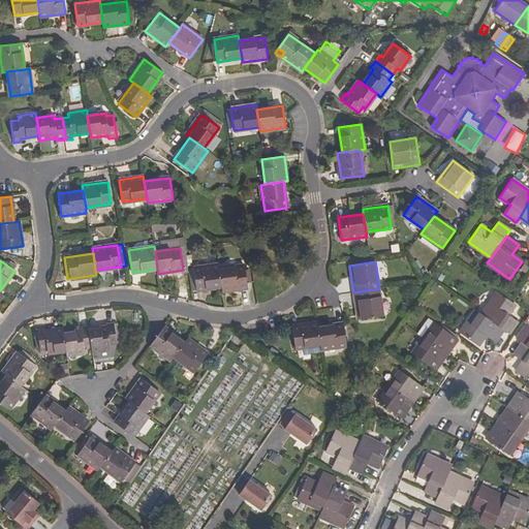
[(196,290),(221,286),(219,269),(218,265),(193,269),(196,290)]
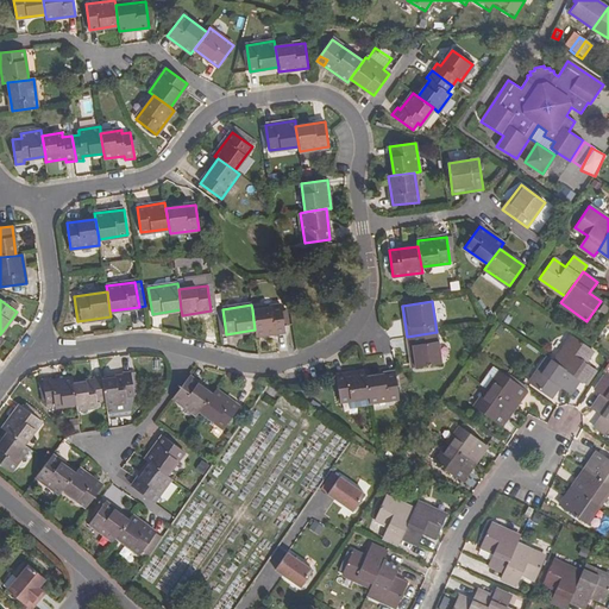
[(282,306),(252,309),(255,330),(256,336),(286,331),(282,306)]
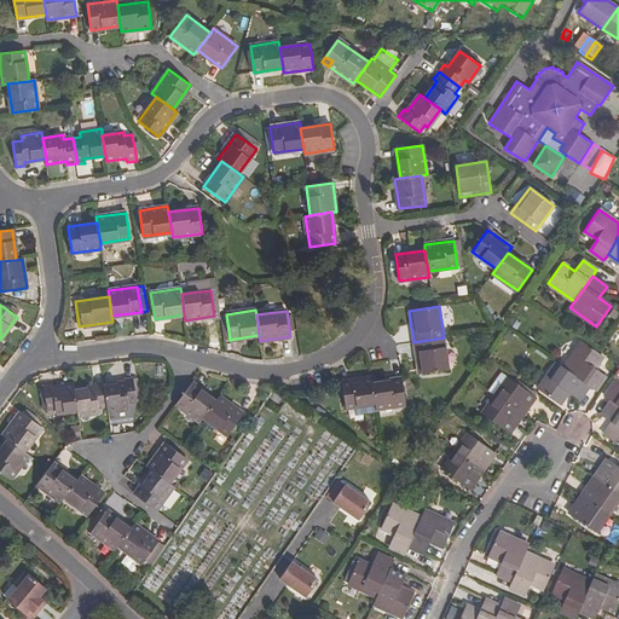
[(444,337),(414,342),(418,374),(449,369),(444,337)]
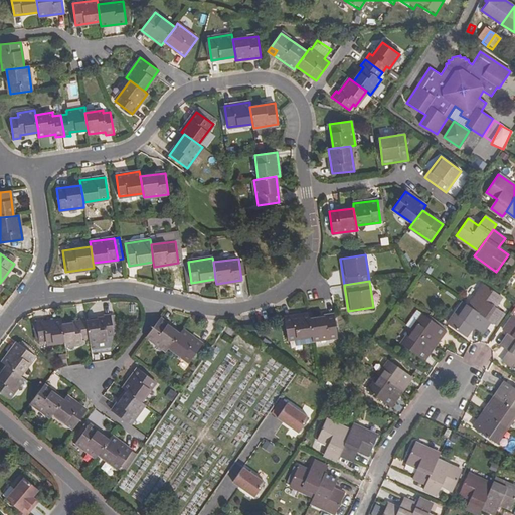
[(469,306),(490,320),(495,324),(503,313),(494,306),(501,296),(484,285),(469,306)]
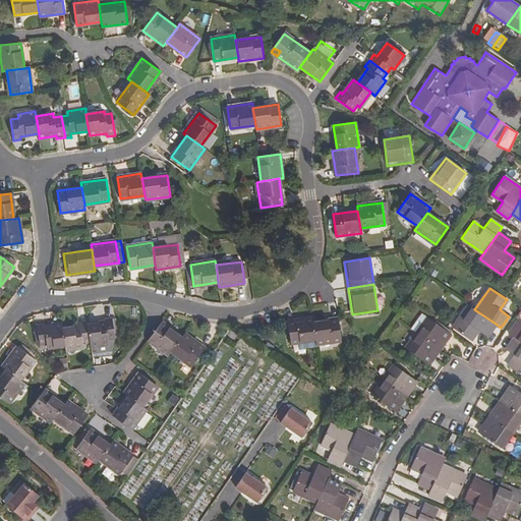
[(477,330),(486,336),(496,324),(474,309),(469,305),(454,328),(470,340),(477,330)]
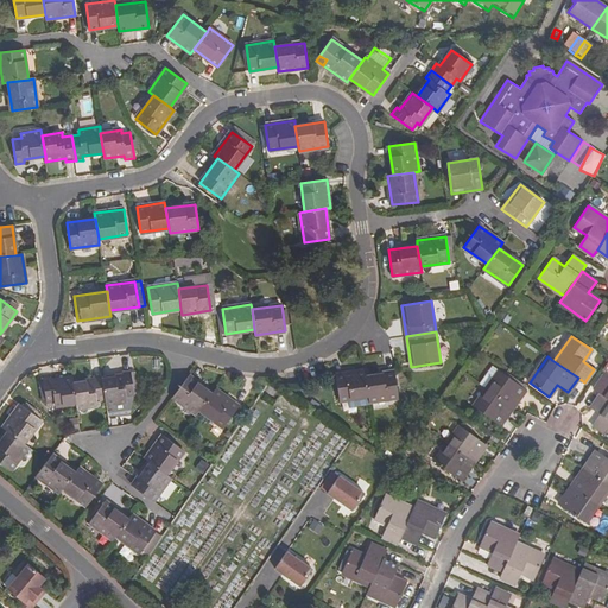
[(106,400),(106,405),(126,401),(126,397),(134,396),(131,371),(122,372),(122,377),(102,379),(106,400)]
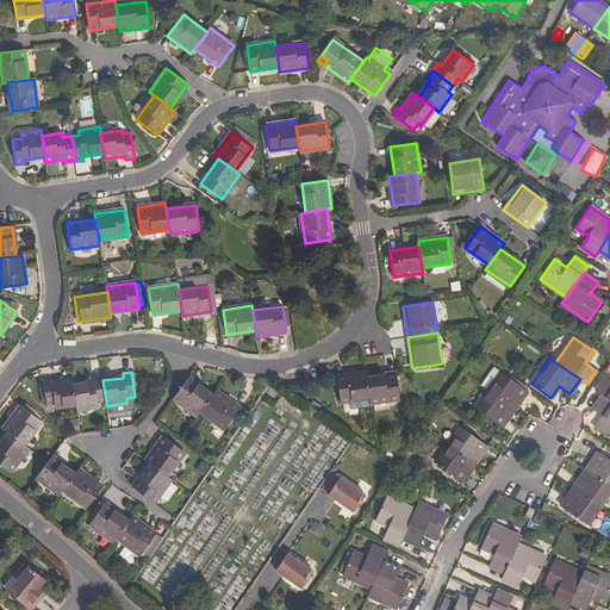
[(341,403),(369,398),(367,377),(366,372),(337,377),(341,403)]
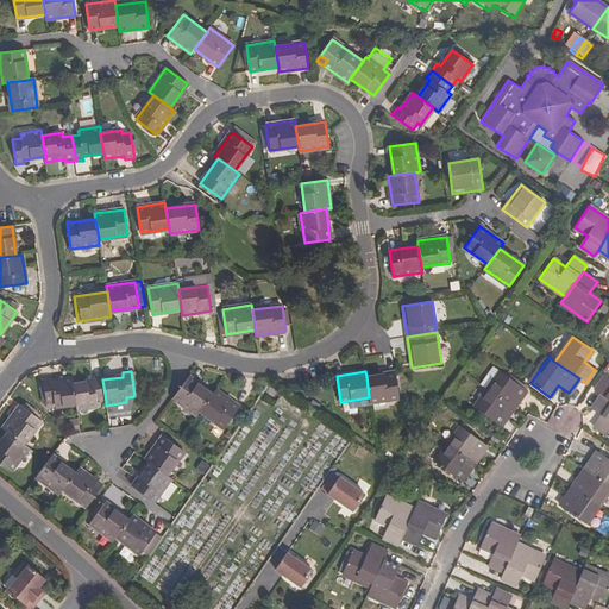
[(487,389),(513,408),(526,390),(500,371),(487,389)]
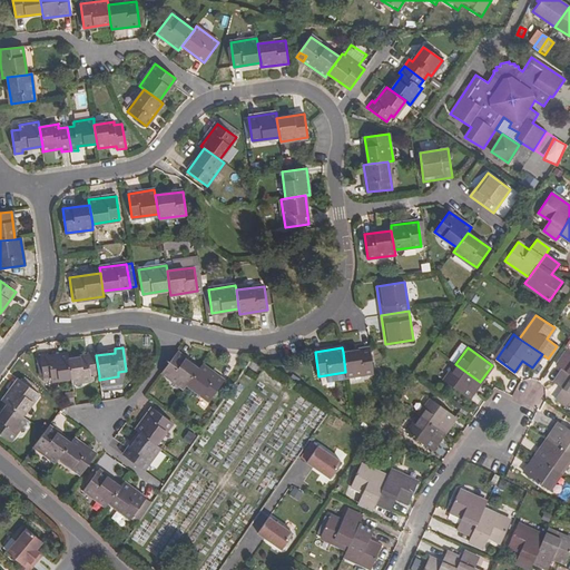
[(370,349),(343,352),(345,372),(346,376),(373,373),(370,349)]
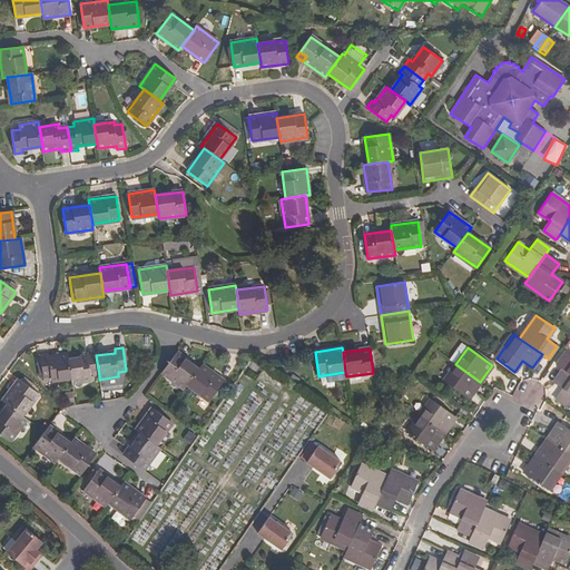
[(96,355),(95,351),(87,352),(87,356),(69,359),(71,377),(72,383),(91,380),(91,376),(99,375),(96,355)]
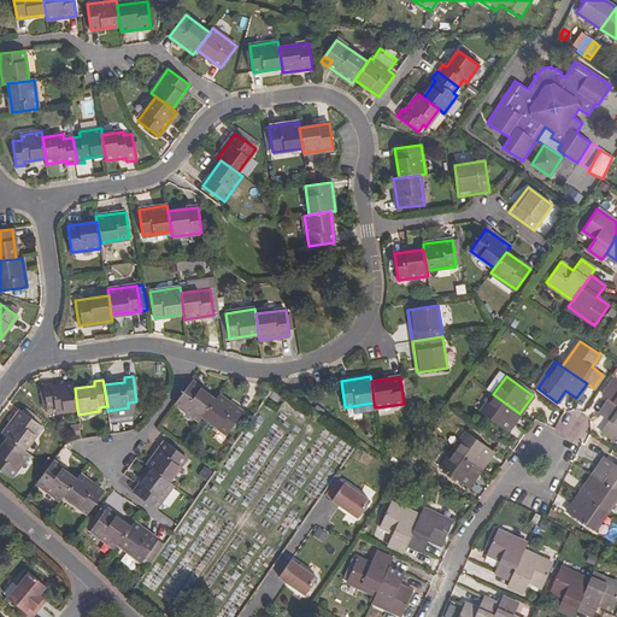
[(75,388),(74,383),(53,386),(52,382),(43,383),(47,410),(56,409),(56,412),(77,409),(75,388)]
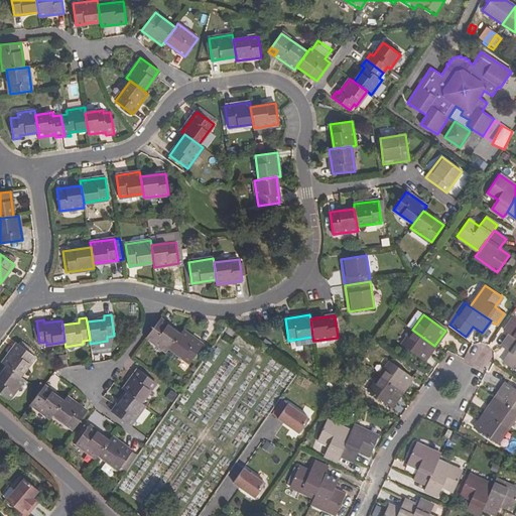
[(180,335),(160,319),(146,337),(167,352),(169,349),(180,335)]
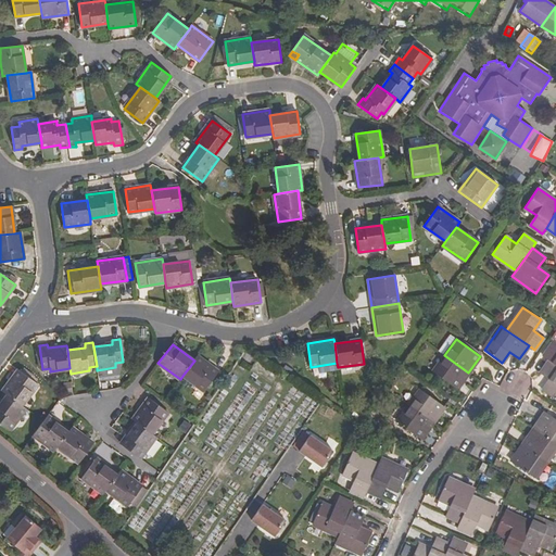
[(555,346),(553,344),(544,356),(550,361),(555,364),(555,346)]
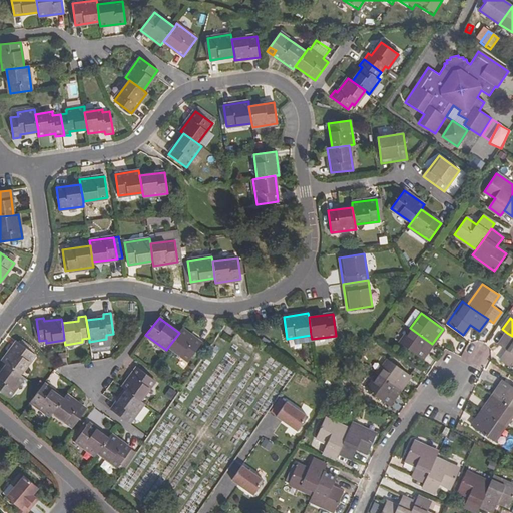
[(422,359),(432,344),(410,328),(399,344),(422,359)]
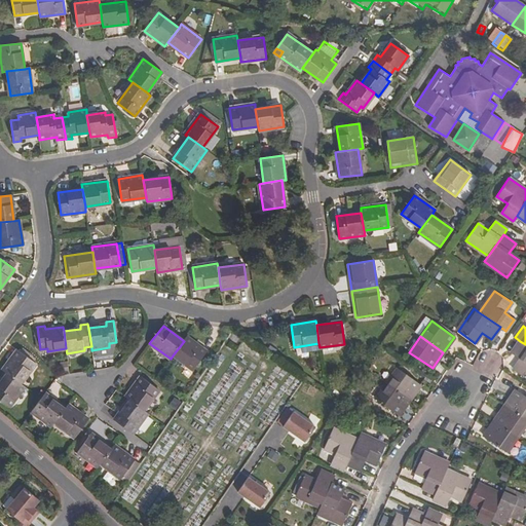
[(184,341),(173,355),(193,370),(207,352),(186,337),(184,341)]
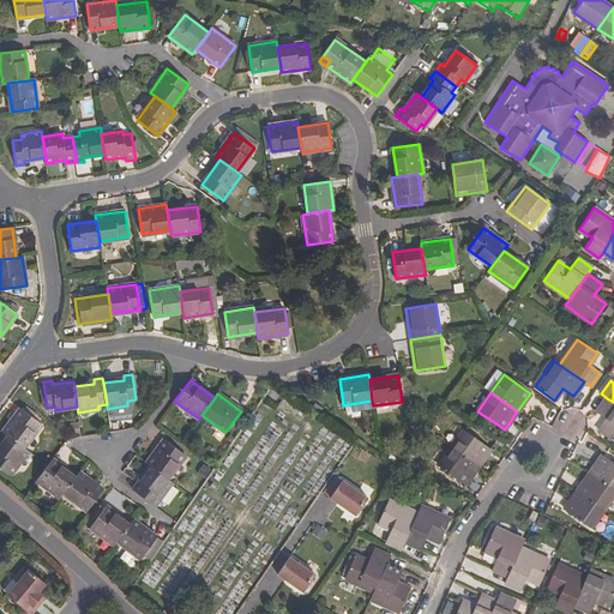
[(613,402),(607,398),(597,413),(608,421),(600,433),(613,443),(613,402)]
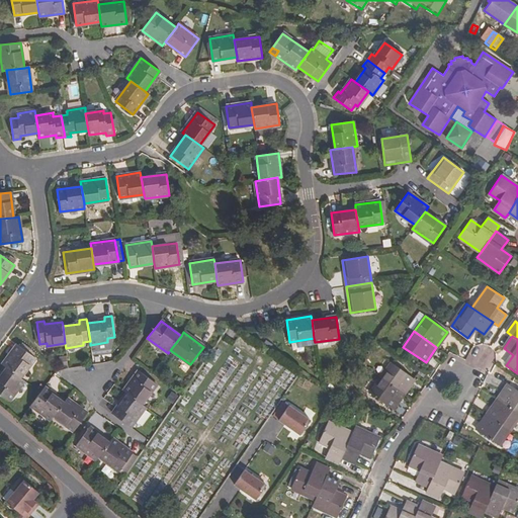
[(17,345),(2,365),(5,368),(20,378),(35,358),(17,345)]
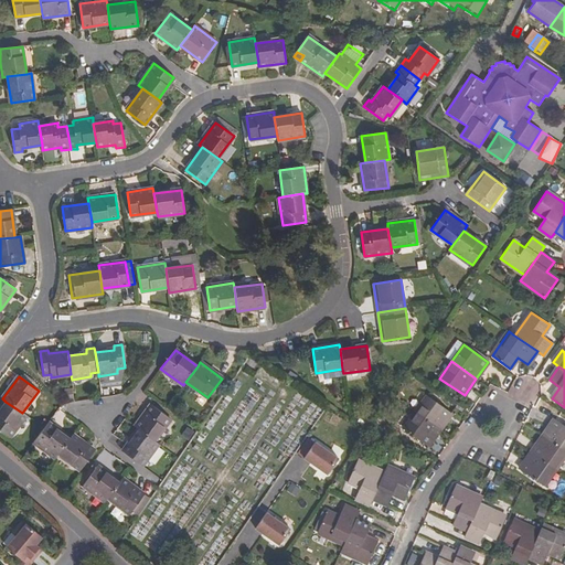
[(416,413),(439,429),(451,413),(427,396),(416,413)]
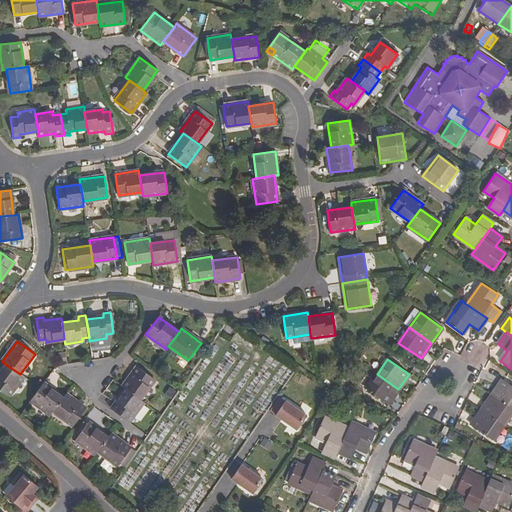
[(20,374),(5,364),(0,371),(0,389),(9,397),(24,377),(20,374)]
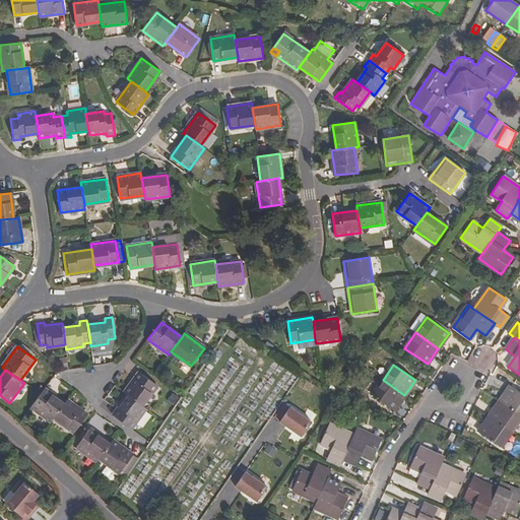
[(139,372),(124,392),(128,395),(142,405),(157,385),(139,372)]
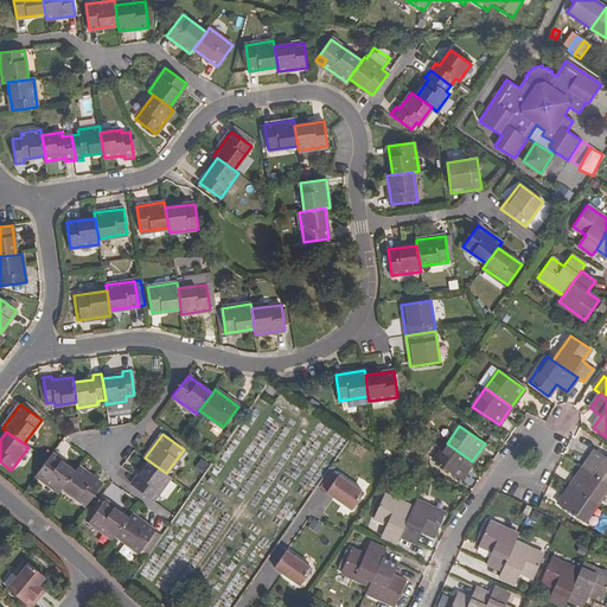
[(460,479),(472,461),(447,443),(434,461),(460,479)]
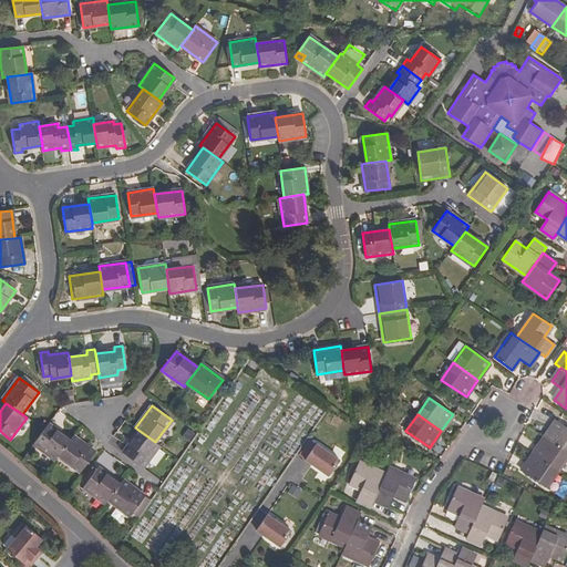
[(545,436),(566,452),(566,428),(556,420),(545,436)]
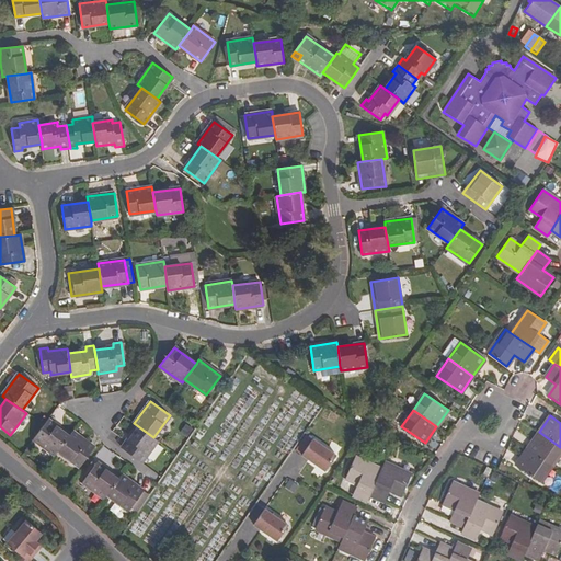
[(43,425),(33,439),(55,456),(58,451),(69,436),(47,420),(43,425)]
